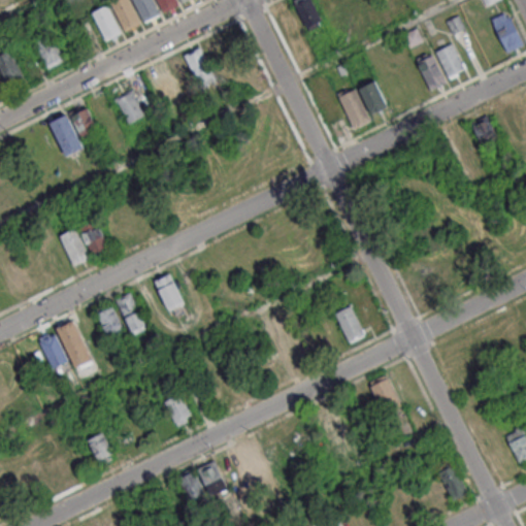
[(116,0),(111,2),(126,31),(141,24),(129,0),(116,0)]
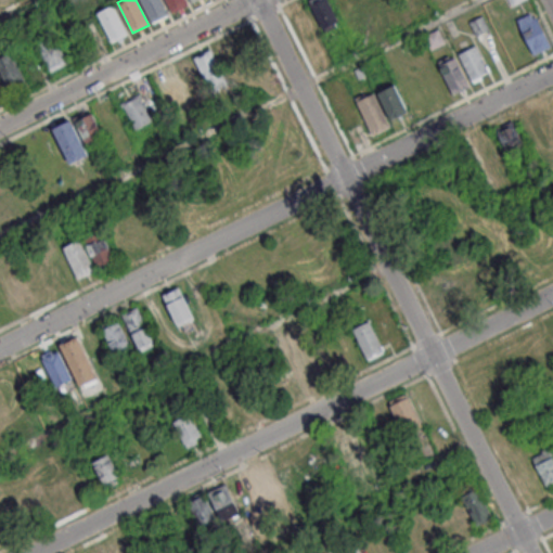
[(141,0),(152,23),(168,15),(161,0),(141,0)]
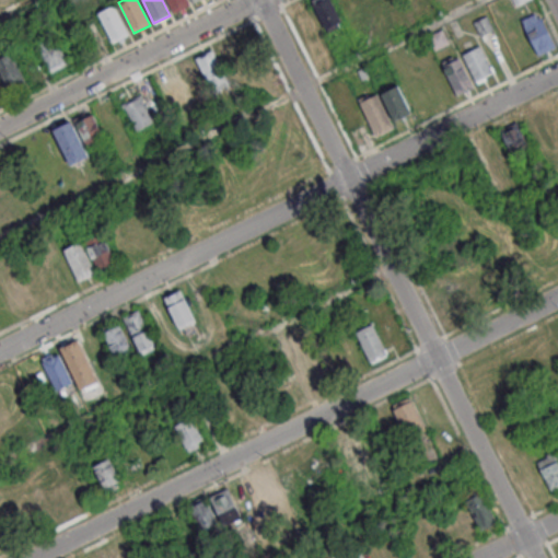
[(167,0),(174,12),(190,4),(188,0),(167,0)]
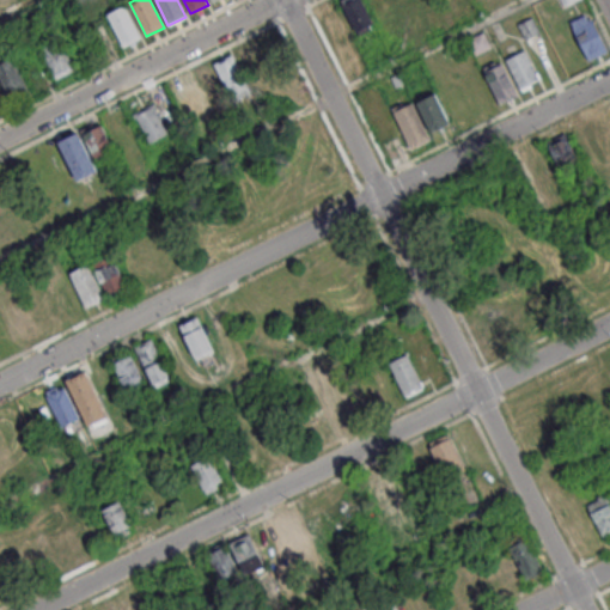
[(343,0),(341,1),(357,35),(376,26),(363,0),(343,0)]
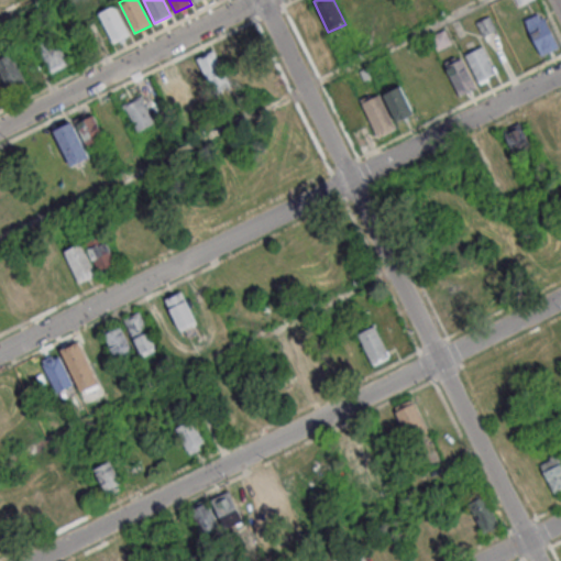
[(99,13),(113,44),(130,35),(116,4),(99,13)]
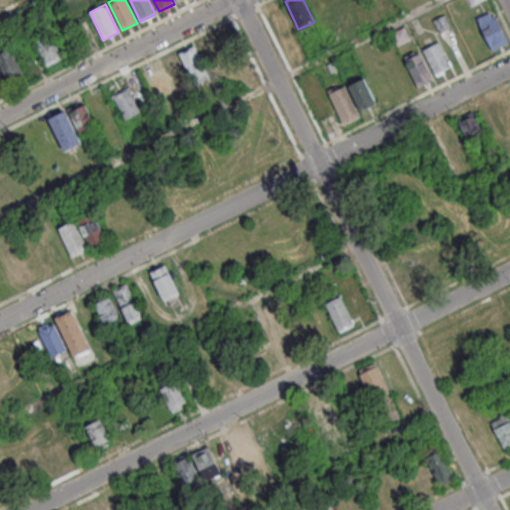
[(479,23),(493,51),(508,44),(495,16),(479,23)]
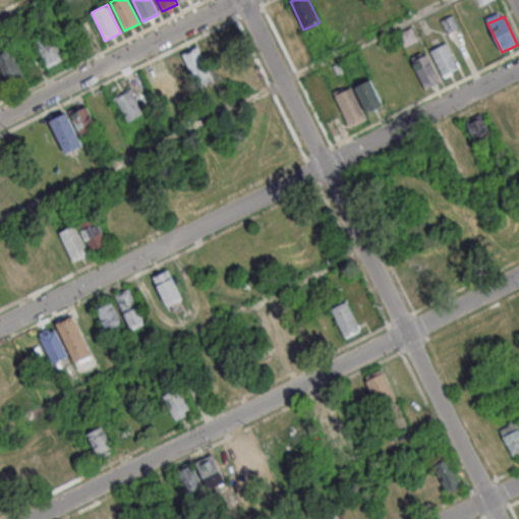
[(399,34),(405,47),(419,41),(412,26),(399,34)]
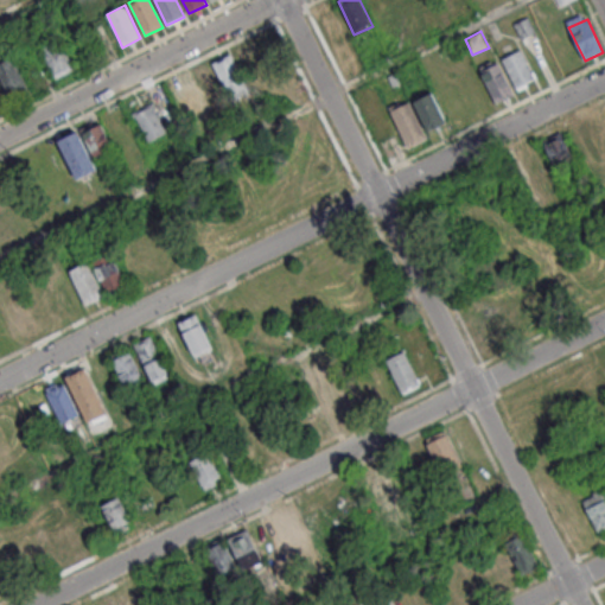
[(42,52),(52,76),(72,68),(61,43),(42,52)]
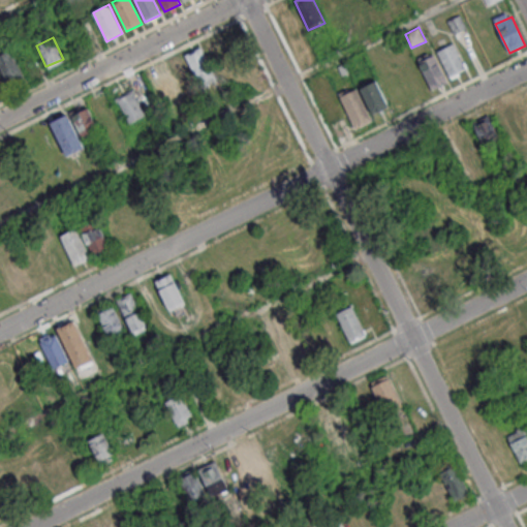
[(0,72),(5,85),(23,76),(7,42),(0,44),(0,72)]
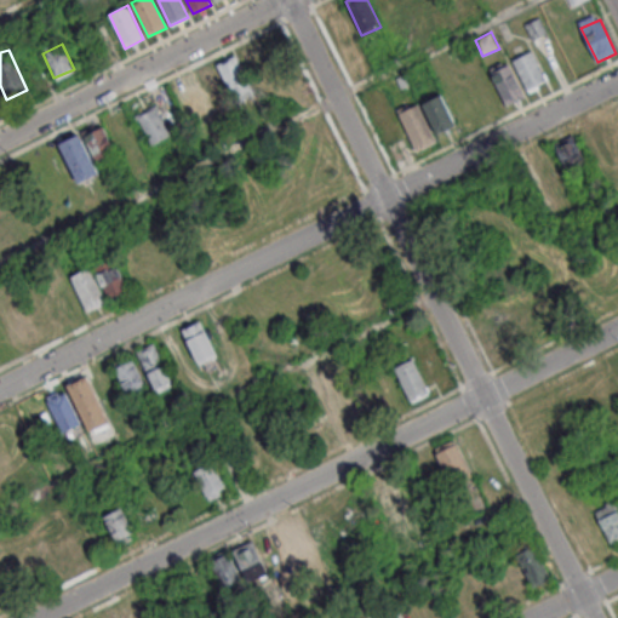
[(513,61),(528,91),(548,81),(532,51),(513,61)]
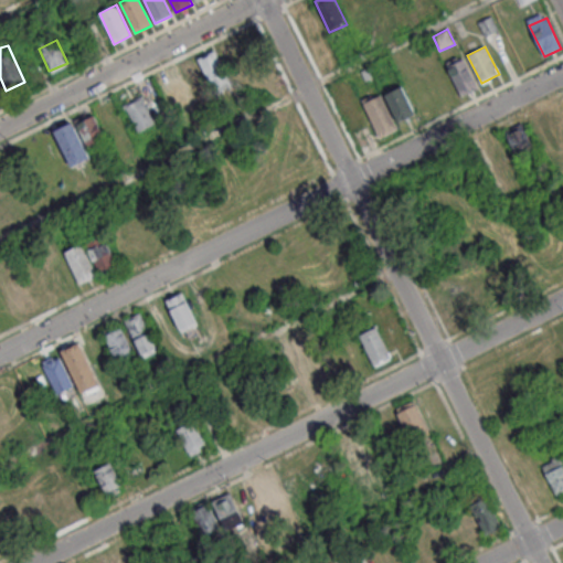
[(198,59),(215,94),(232,85),(214,51),(198,59)]
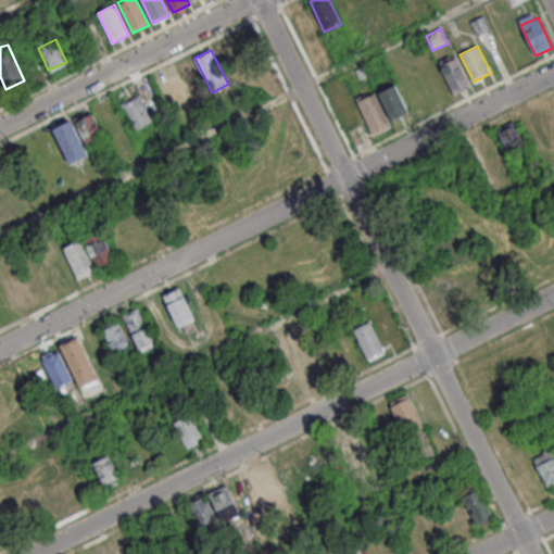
[(334,62),(327,50),(311,58),(317,71),(334,62)]
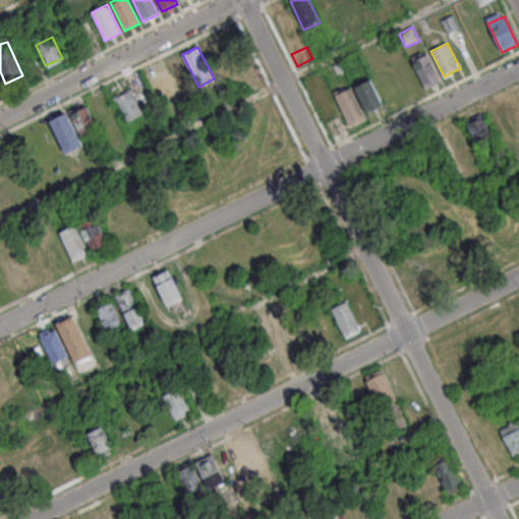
[(412,62),(426,90),(442,81),(427,55),(412,62)]
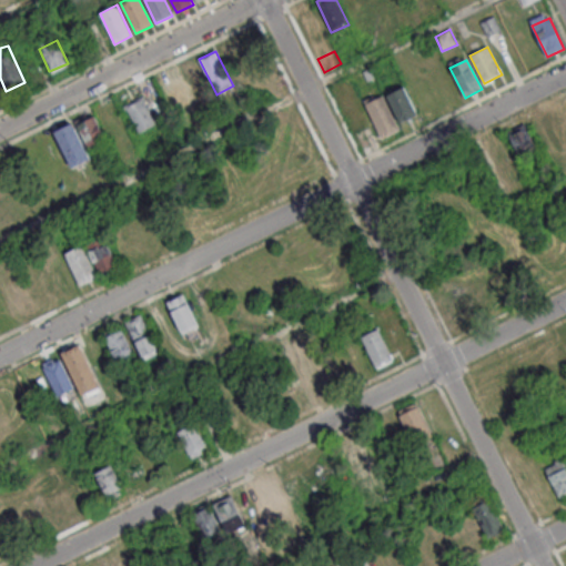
[(168,102),(185,93),(173,68),(154,77),(168,102)]
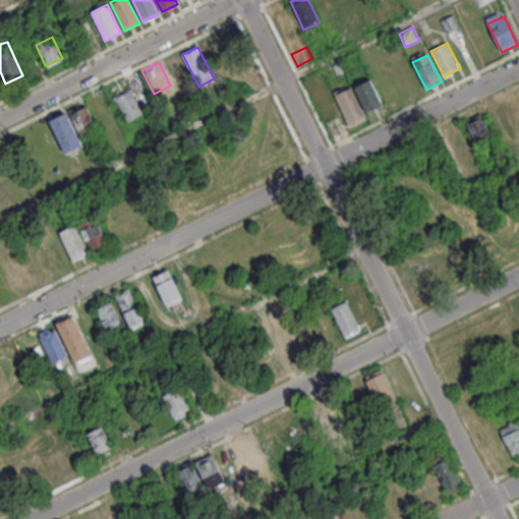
[(355,89),(367,115),(384,108),(370,81),(355,89)]
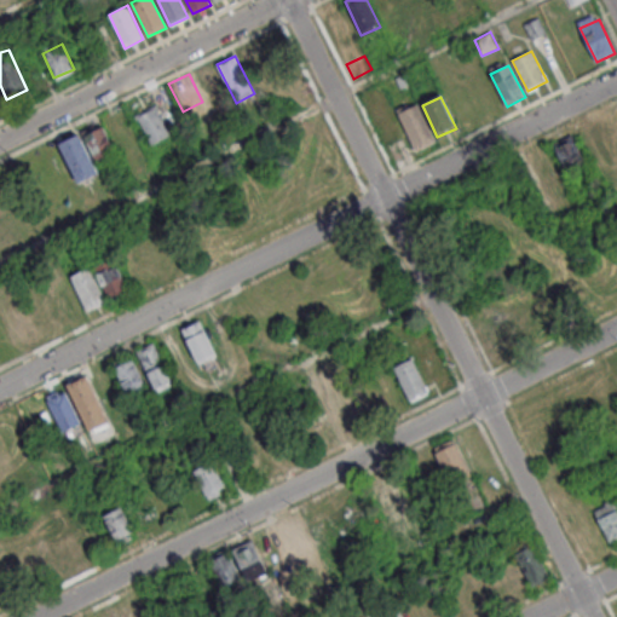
[(137,115),(151,145),(169,136),(155,105),(137,115)]
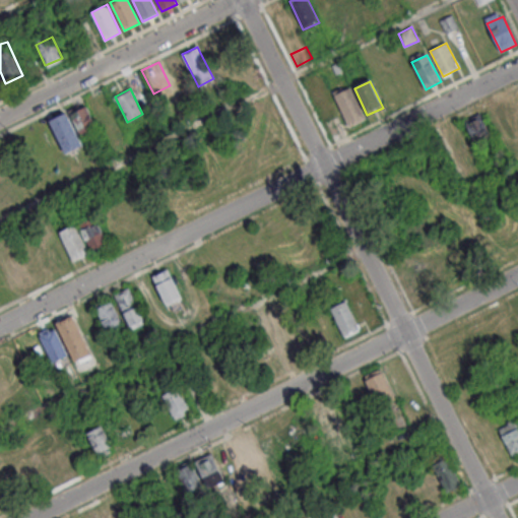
[(334,96),(350,128),(367,120),(350,88),(334,96)]
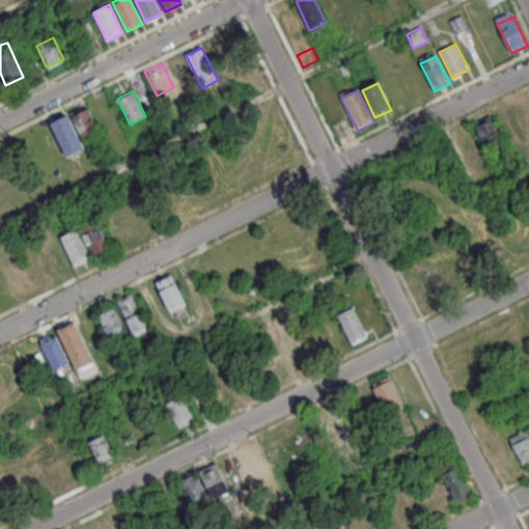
[(472,121),(483,144),(500,137),(489,113),(472,121)]
